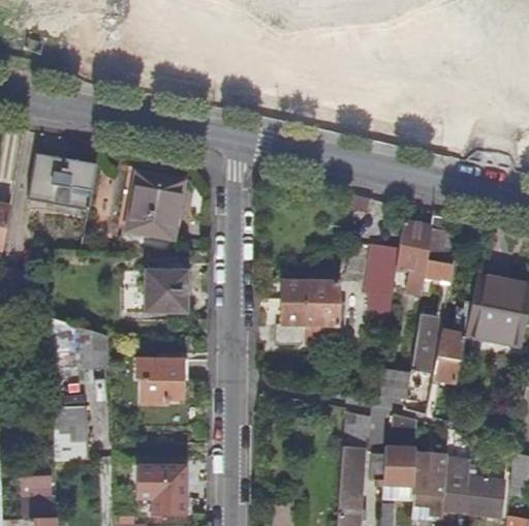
[(88,210),(96,164),(35,153),(27,198),(88,210)]
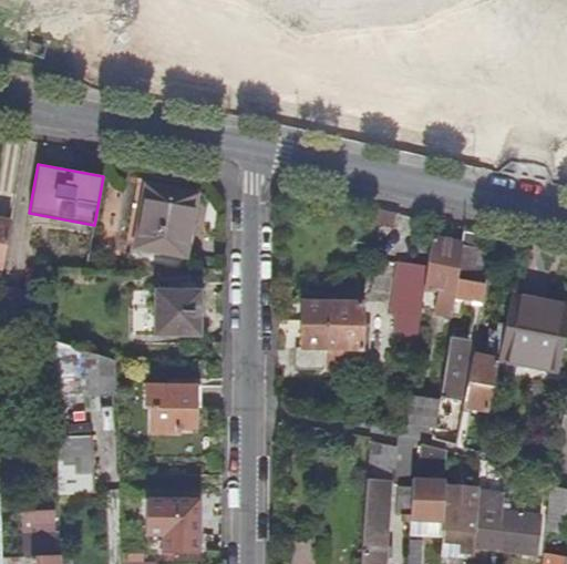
[(144,184),(133,245),(182,253),(192,193),(144,184)]
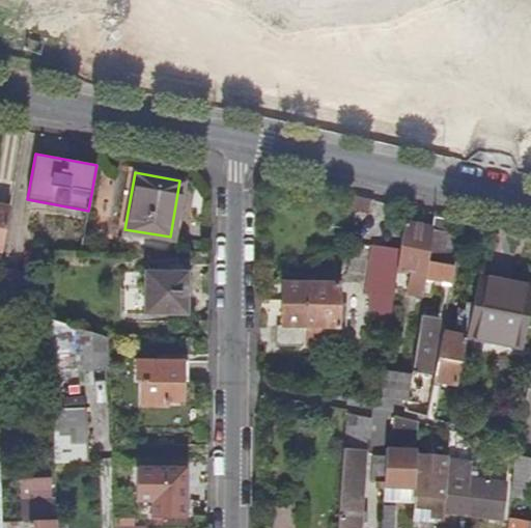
[(0,250),(2,250),(10,207),(0,205),(0,250)]
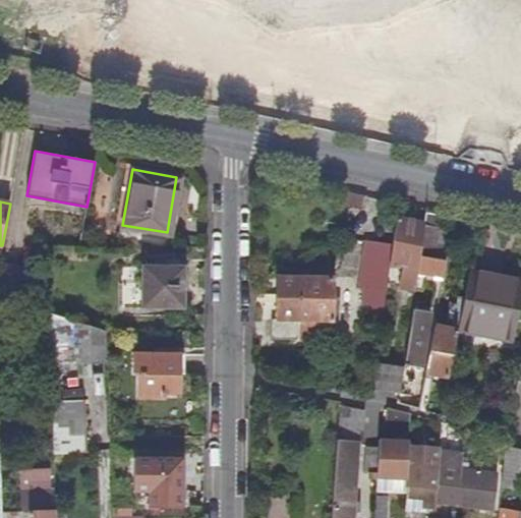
[(419,254),(424,223),(397,217),(393,245),(390,263),(404,266),(399,286),(415,289),(417,272),(419,254)]
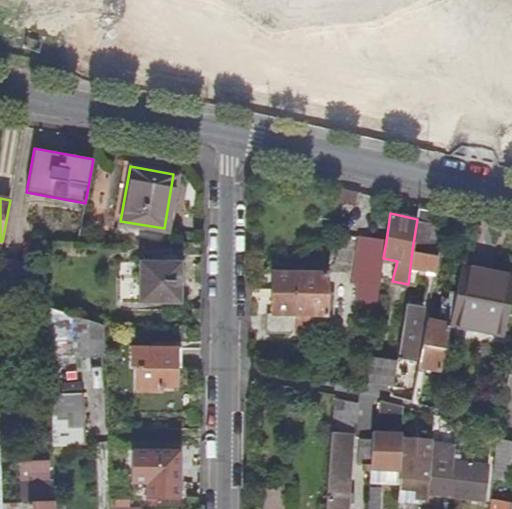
[(438,254),(439,229),(432,227),(433,221),(417,219),(412,250),(438,254)]
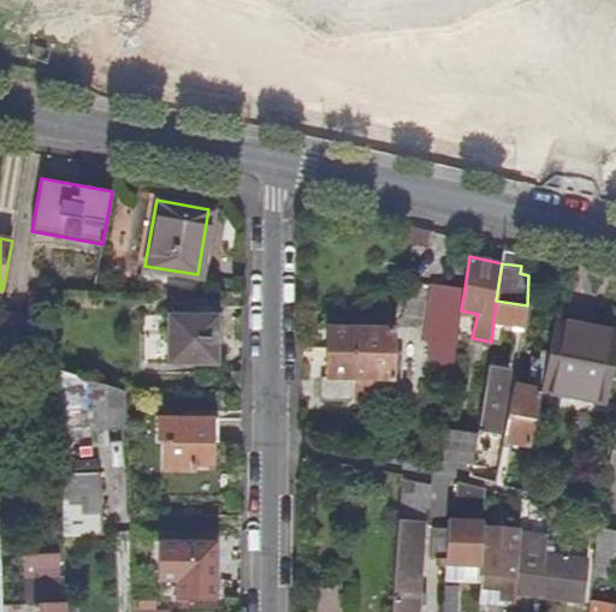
[(452,372),(461,310),(465,290),(431,284),(424,339),(430,340),(426,360),(440,361),(440,370),(452,372)]
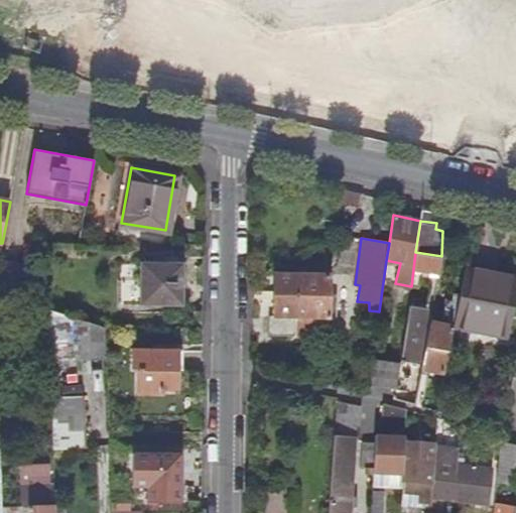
[(439,273),(442,256),(441,256),(415,252),(413,269),(439,273)]
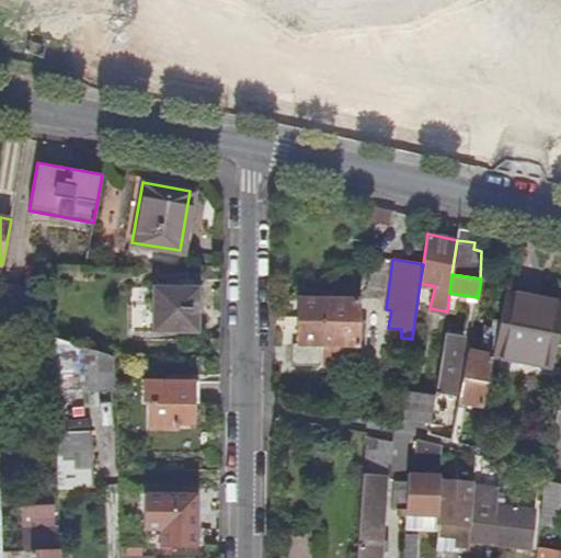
[(153,285),(152,330),(196,331),(197,286),(153,285)]
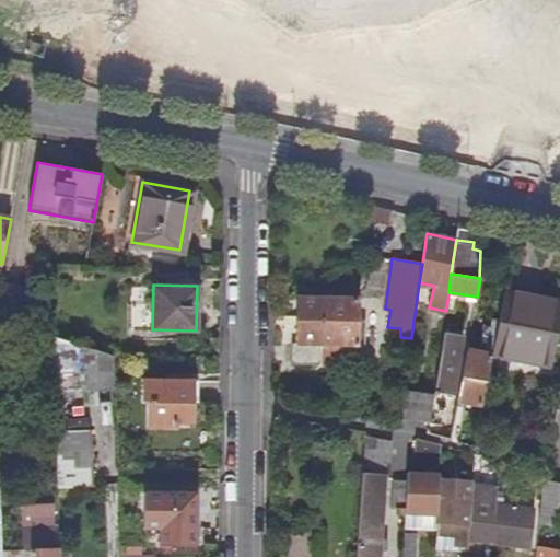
[(552,364),(559,321),(559,301),(505,291),(500,318),(492,352),(552,364)]
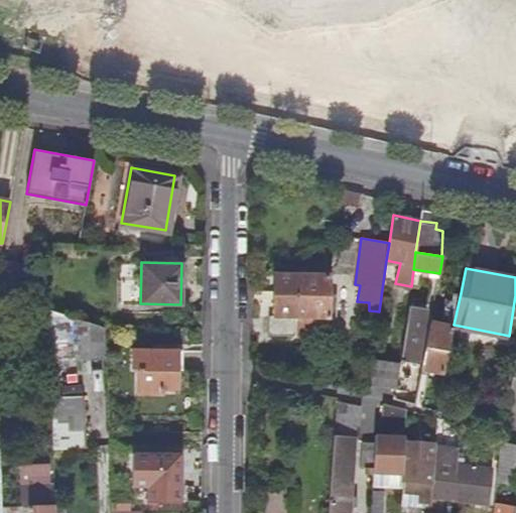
[(329,336),(330,273),(273,273),(273,314),(269,314),(269,334),(329,336)]
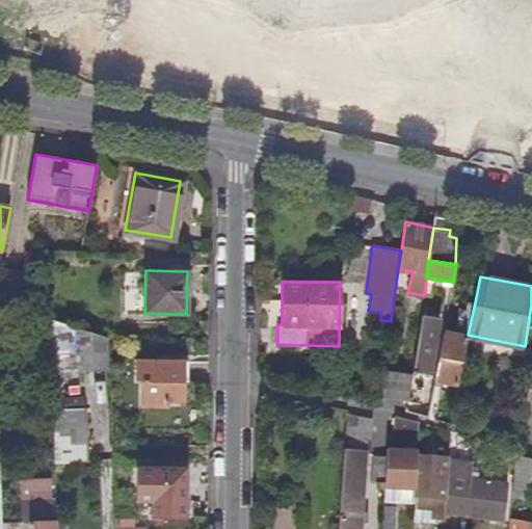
[(458,382),(468,335),(475,302),(469,300),(468,308),(462,307),(460,319),(462,319),(460,333),(445,329),(435,378),(458,382)]
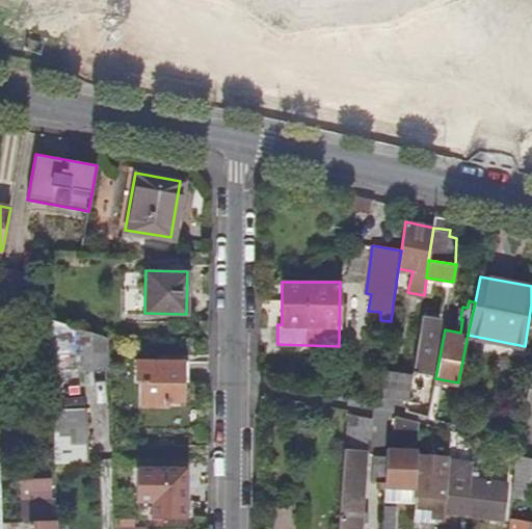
[(427,339),(430,318),(421,317),(418,338),(427,339)]
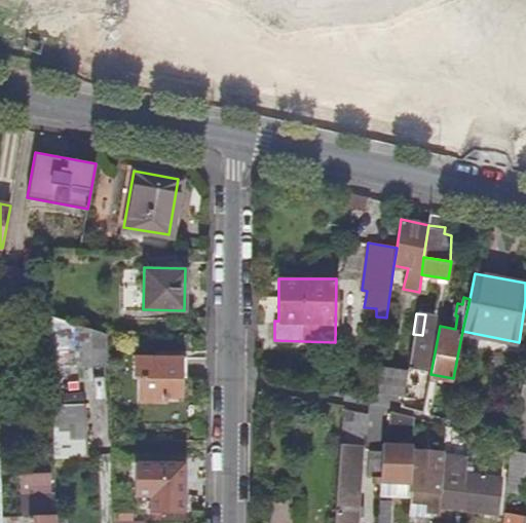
[(106,362),(105,331),(74,322),(75,363),(106,362)]
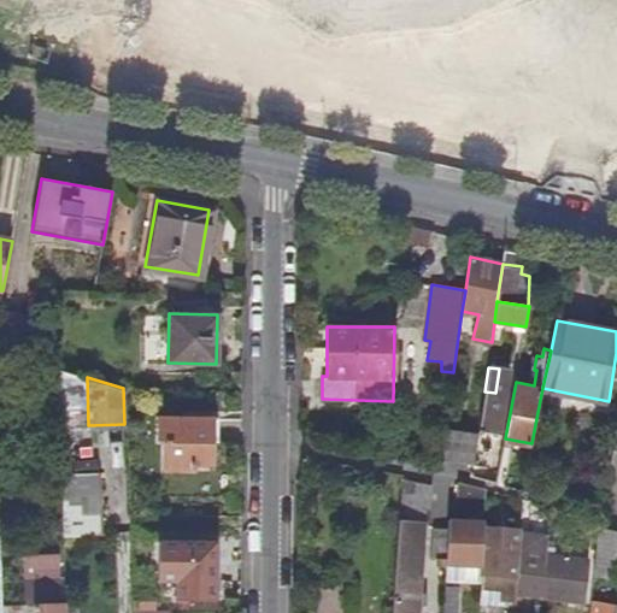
[(29,383),(29,401),(46,401),(46,383),(29,383)]
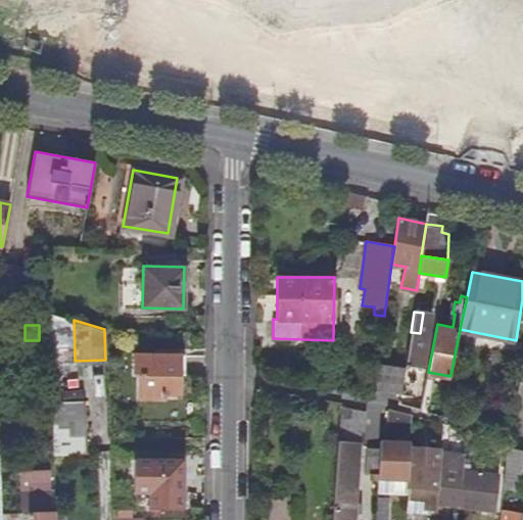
[(422,367),(427,334),(420,333),(411,332),(406,364),(422,367)]
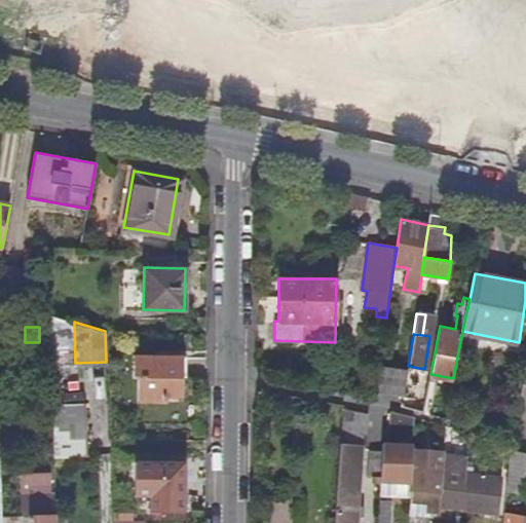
[(185,356),(136,356),(136,375),(140,375),(140,399),(163,399),(163,395),(180,396),(180,375),(185,375),(185,356)]
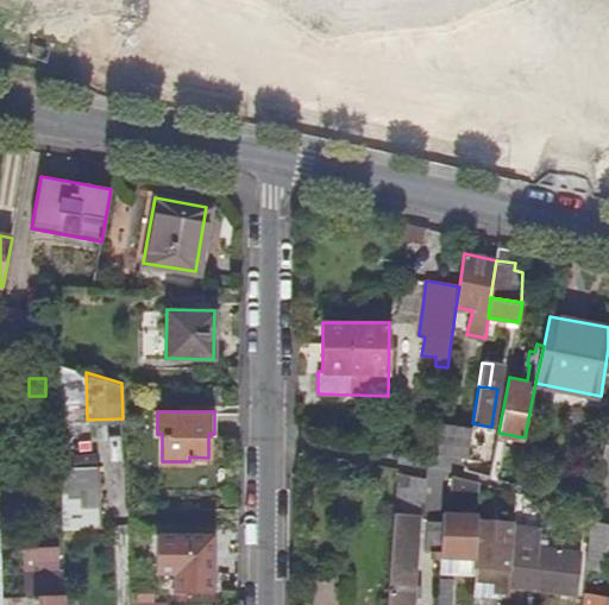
[(468,458),(472,427),(439,422),(434,452),(468,458)]
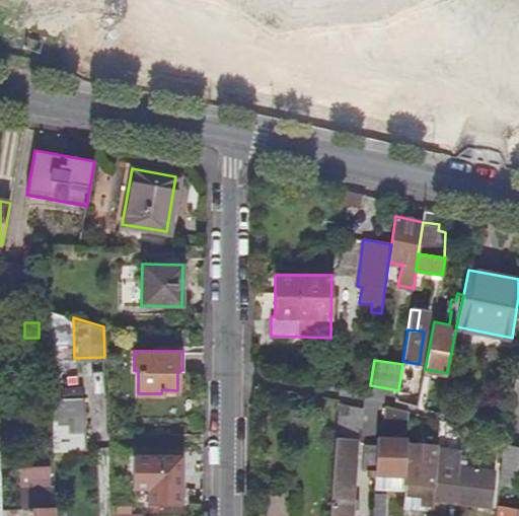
[(86,449),(83,397),(51,397),(53,450),(86,449)]
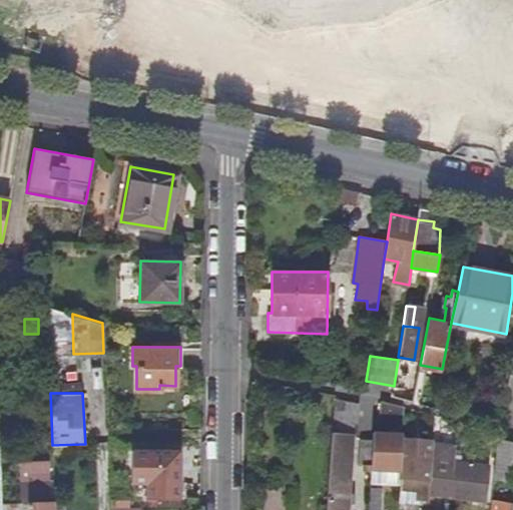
[(348,494),(352,435),(356,435),(358,404),(334,402),(326,509),(346,509),(347,499),(348,494)]
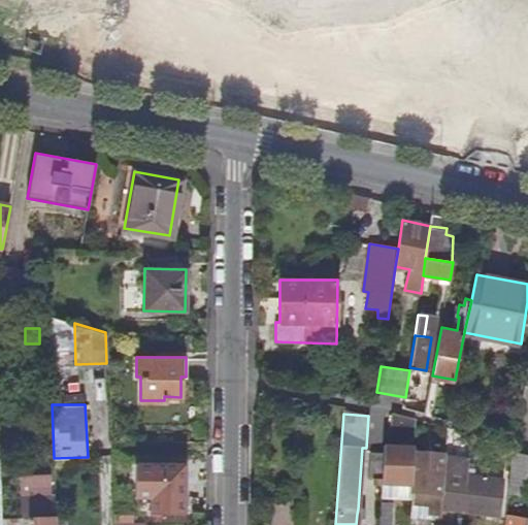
[(416,429),(416,419),(399,415),(399,425),(416,429)]
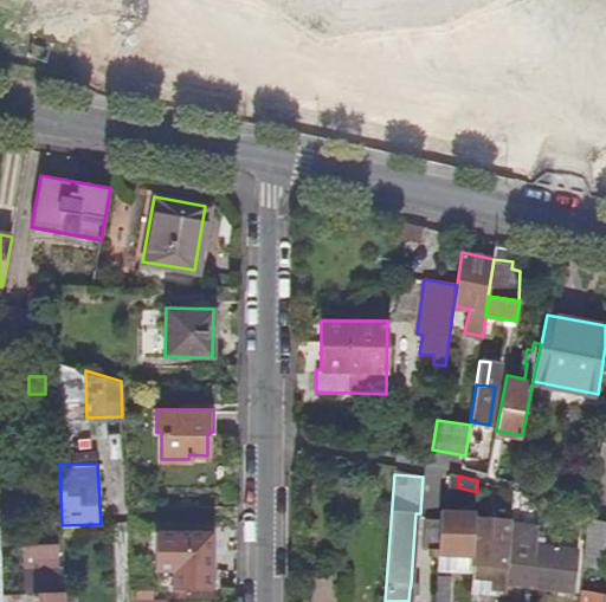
[(476,507),(477,492),(458,487),(457,506),(476,507)]
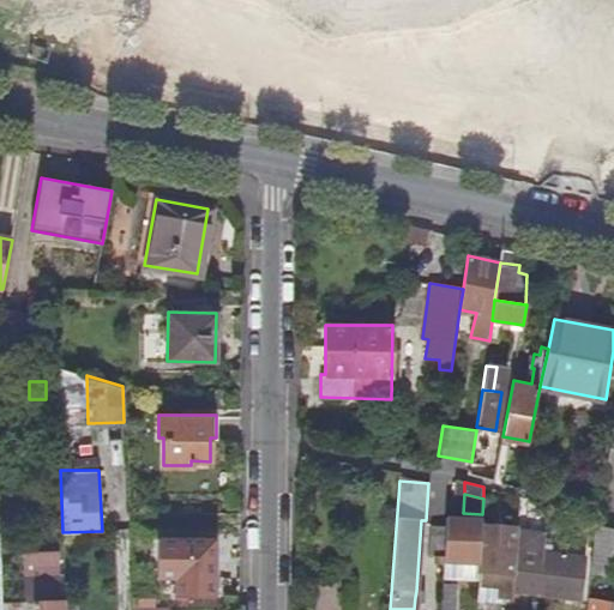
[(480,571),(482,523),(482,518),(446,517),(446,525),(444,563),(444,577),(480,579),(480,571)]
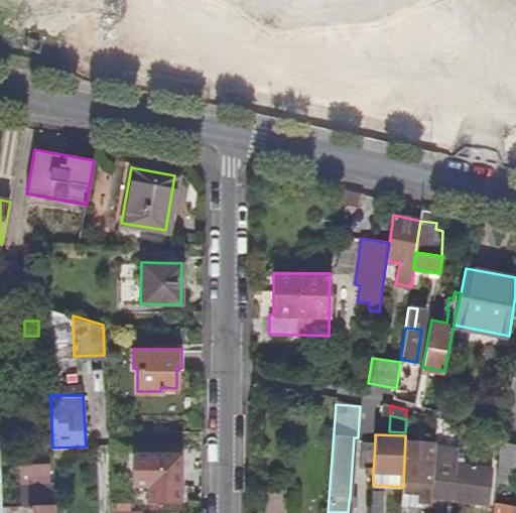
[(515,506),(515,491),(515,441),(501,438),(500,440),(495,502),(515,506)]
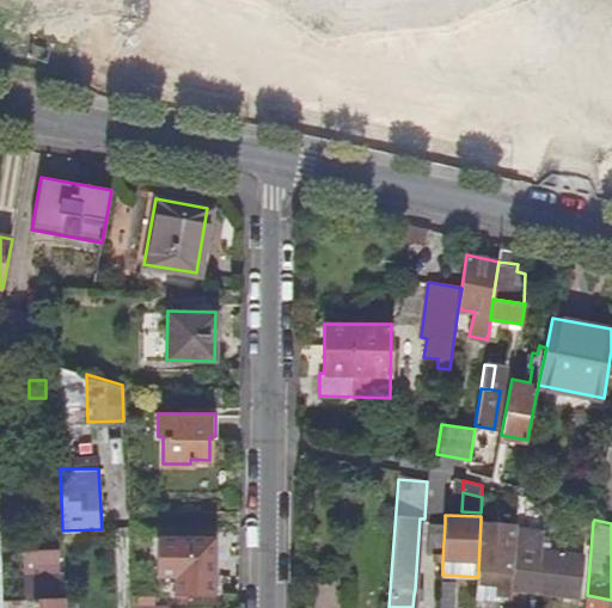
[(513,570),(514,546),(515,523),(481,521),(478,569),(513,570)]
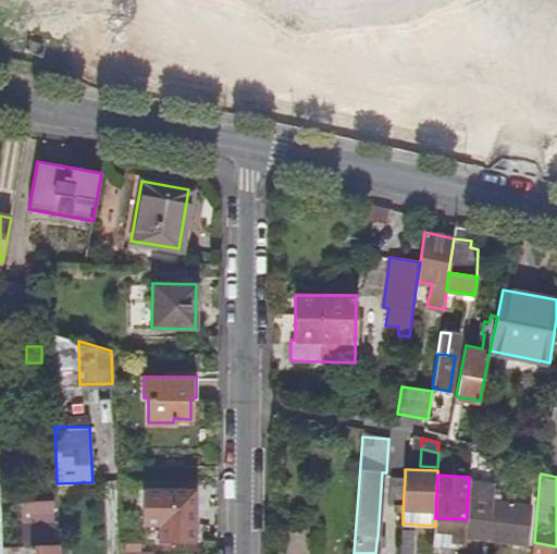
[(403,512),(405,477),(391,477),(390,504),(395,504),(394,511),(403,512)]
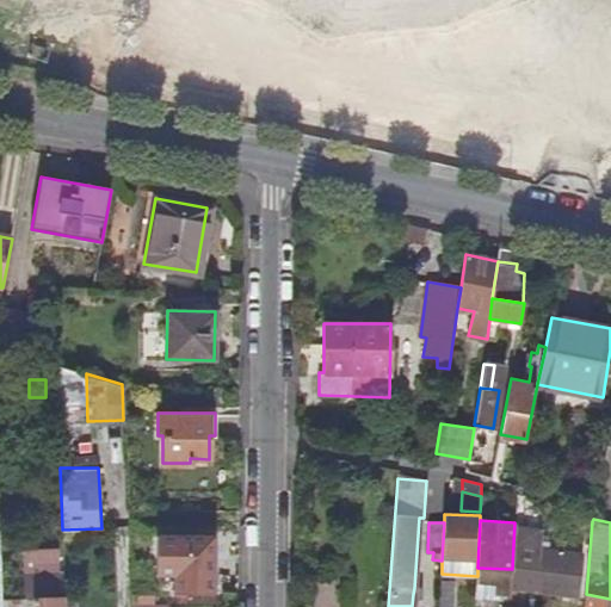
[(576,594),(582,555),(548,550),(549,537),(542,536),(543,531),(522,528),(522,522),(514,522),(513,545),(517,545),(512,584),(511,584),(510,602),(519,604),(520,587),(576,594)]
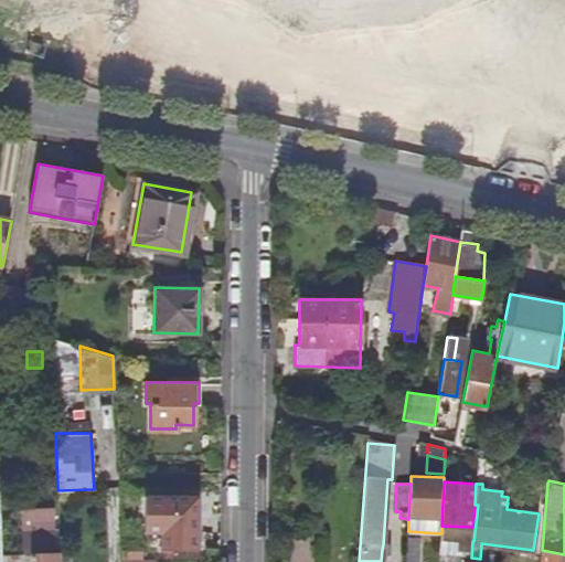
[(196,497),(147,496),(146,532),(162,532),(162,549),(196,549),(196,497)]
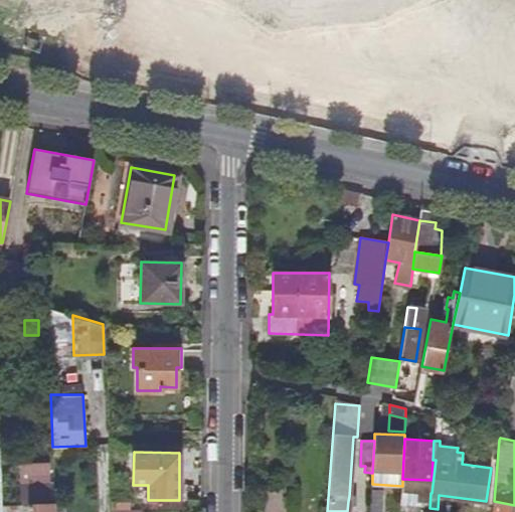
[(2,505),(1,511),(54,511),(54,503),(54,488),(49,489),(48,463),(20,464),(21,505),(2,505)]
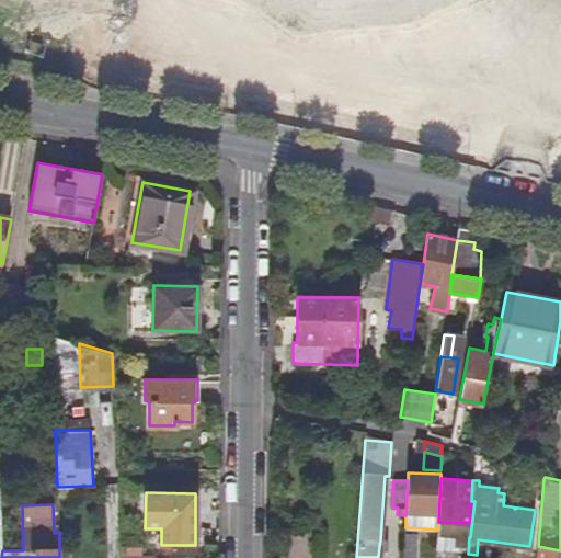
[(467,557),(468,554),(469,537),(456,537),(454,557),(467,557)]
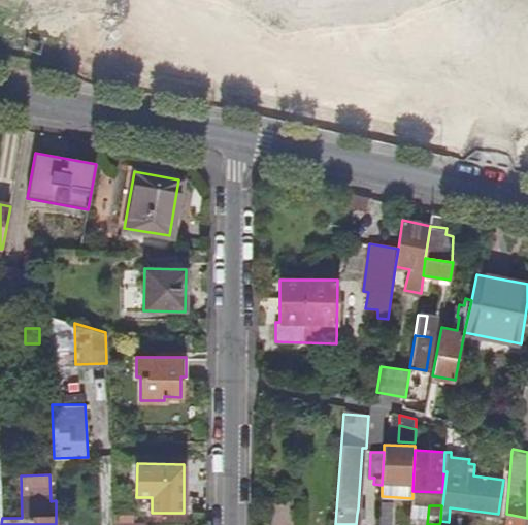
[(68,524),(69,516),(56,516),(56,524),(68,524)]
